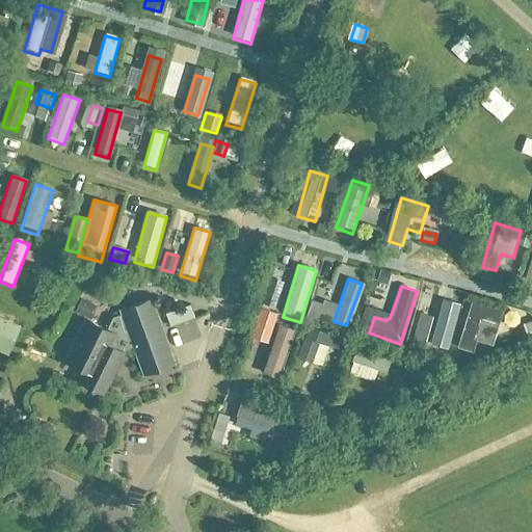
[(79,381),(104,394),(121,362),(124,355),(125,352),(134,349),(143,376),(144,375),(142,368),(171,357),(175,365),(176,365),(173,358),(173,356),(153,301),(151,297),(147,298),(124,308),(121,309),(122,313),(113,317),(107,328),(87,319),(67,361),(85,370),(79,381)]
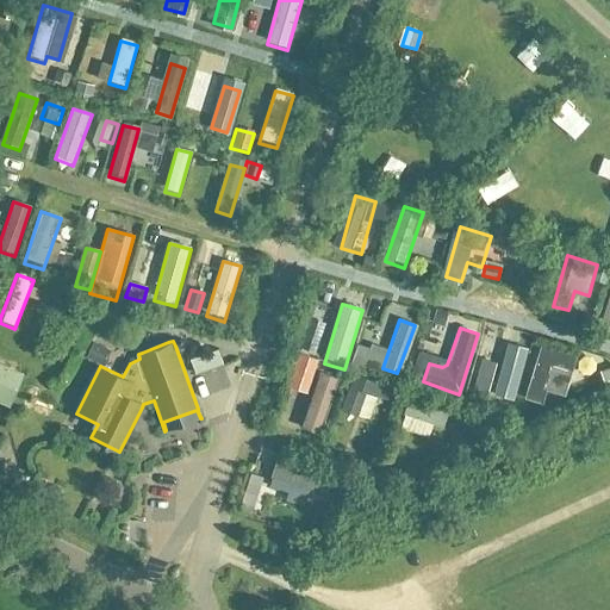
[(540,343),(524,398),(540,404),(551,367),(570,372),(576,354),(540,343)]
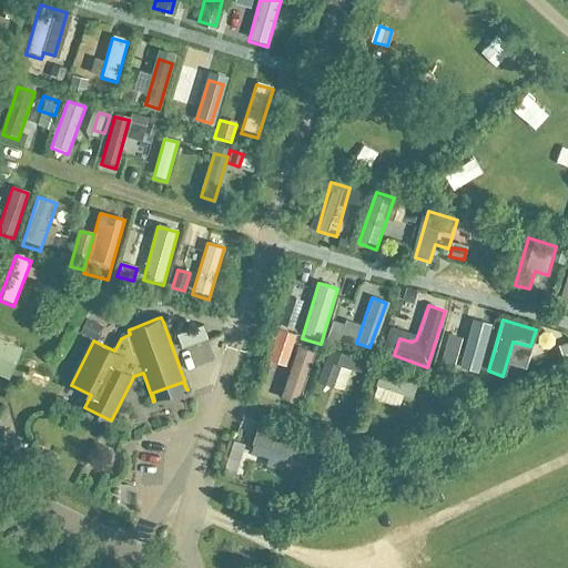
[(474,373),(486,331),(474,327),(462,369),(474,373)]
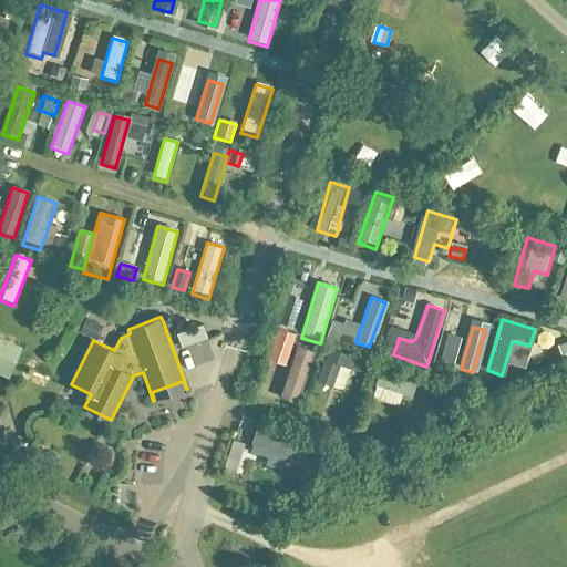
[(0,337),(0,375),(9,380),(23,348),(0,337)]
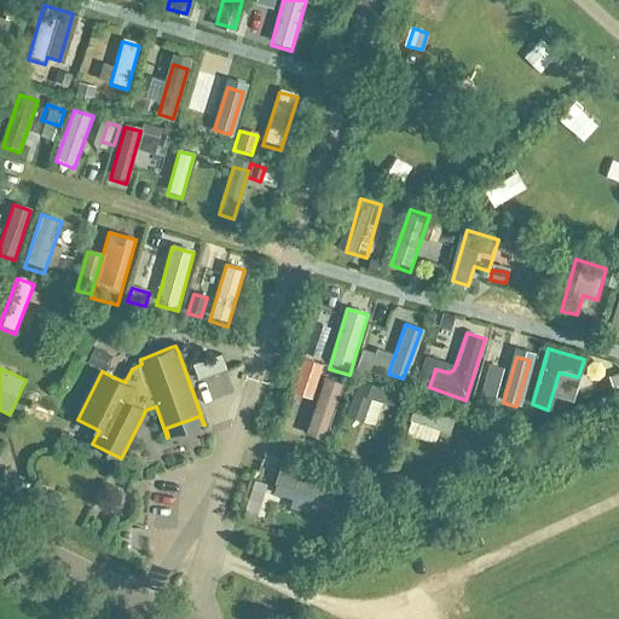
[(346,387),(324,380),(304,440),(325,447),(346,387)]
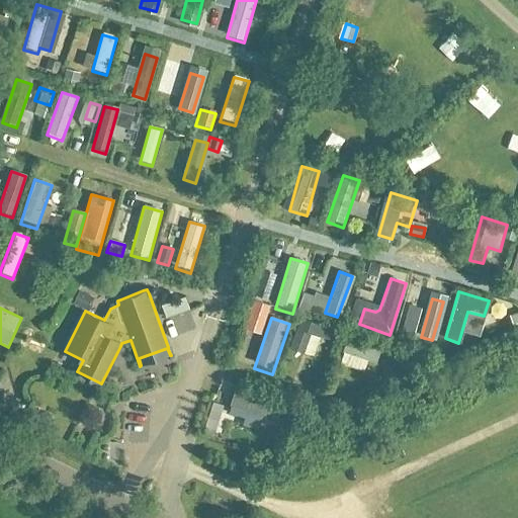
[(309,336),(303,354),(314,357),(320,339),(309,336)]
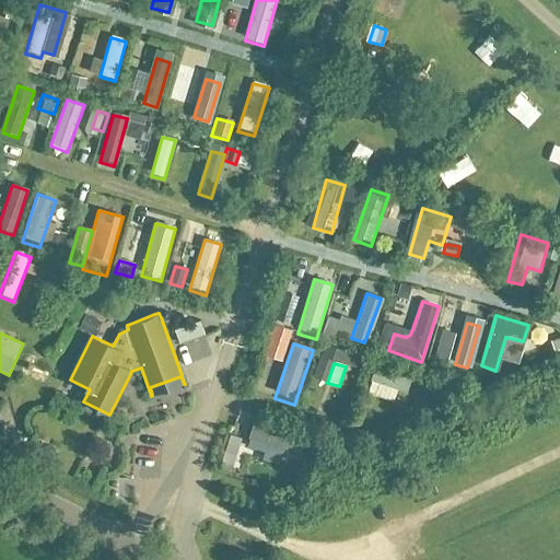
[(411,381),(375,371),(368,396),(394,403),(397,393),(407,396),(411,381)]
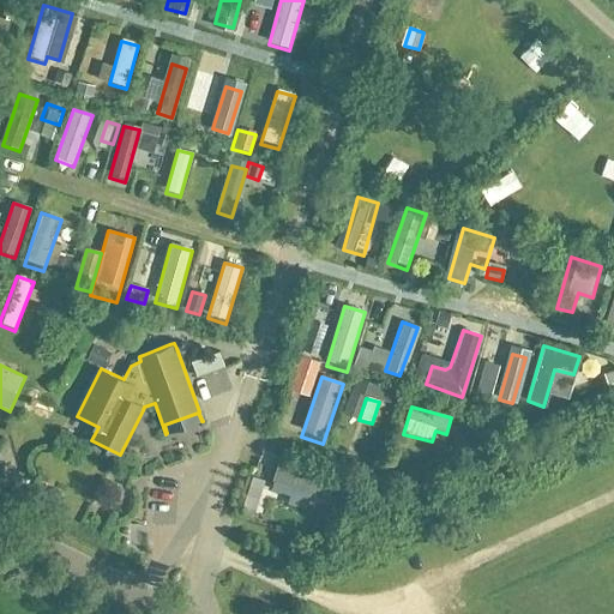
[(336,477),(280,462),(272,489),(329,505),(336,477)]
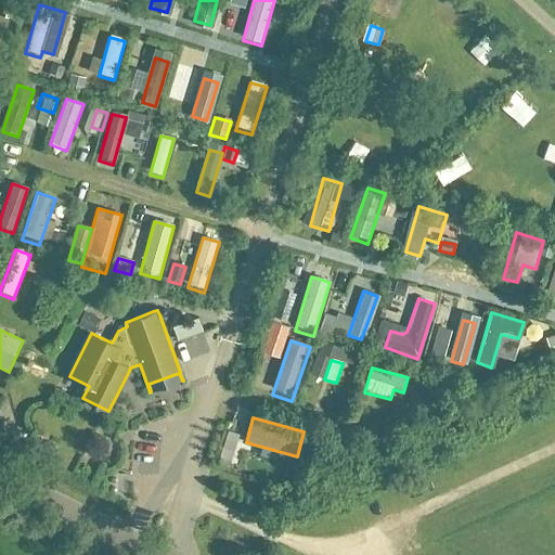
[(361,504),(341,512),(346,521),(365,514),(361,504)]
